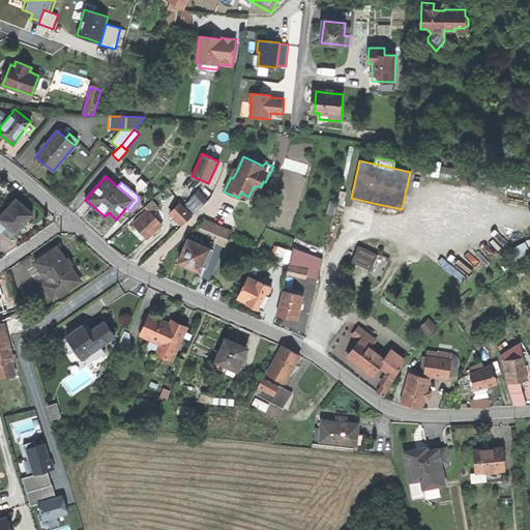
[(192,198),(201,208),(207,202),(198,192),(192,198)]
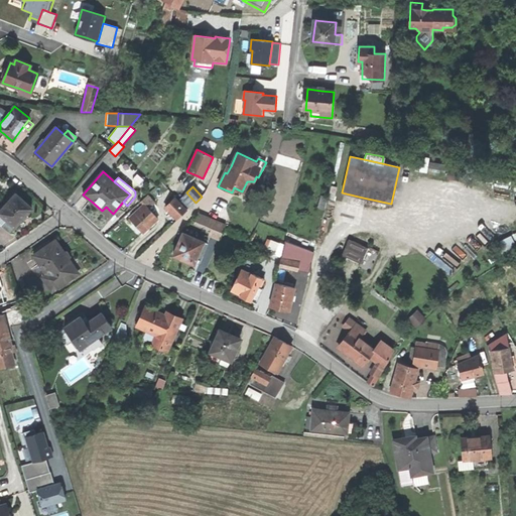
[(15,194),(0,211),(0,214),(7,221),(3,226),(10,232),(21,220),(22,221),(26,215),(31,208),(24,201),(15,194)]
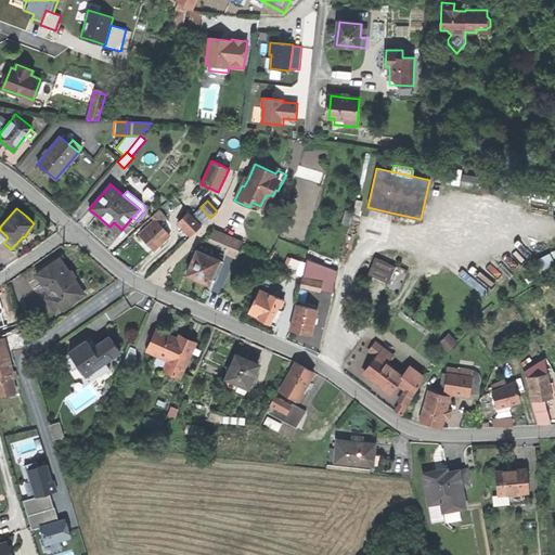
[(152,216),(155,220),(164,229),(170,222),(158,209),(152,216)]
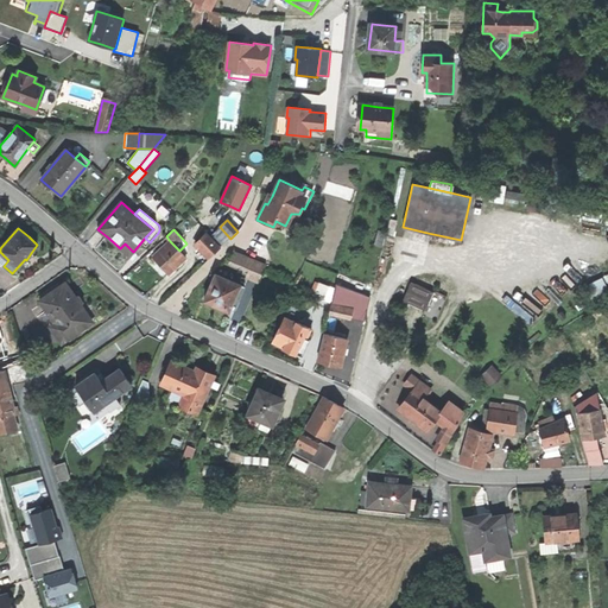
[(195,244),(201,251),(204,253),(209,259),(220,248),(206,234),(195,244)]
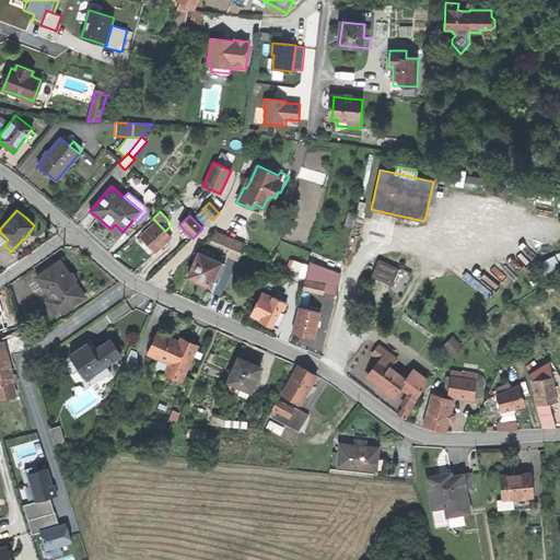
[(165,231),(156,222),(140,236),(148,245),(154,253),(171,237),(165,231)]
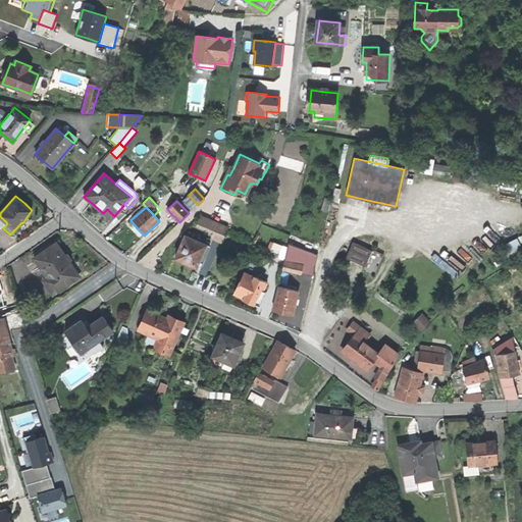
[(111,219),(114,216),(107,209),(103,213),(111,219)]
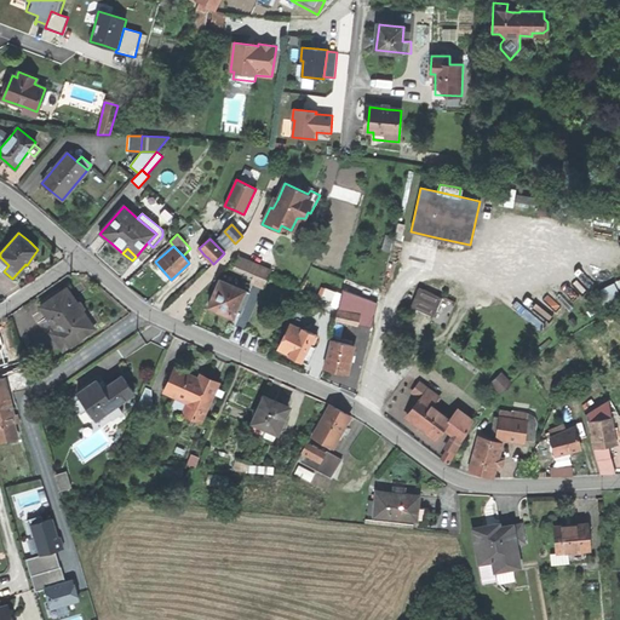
[(257,275),(260,267),(239,257),(234,265),(247,271),(257,275)]
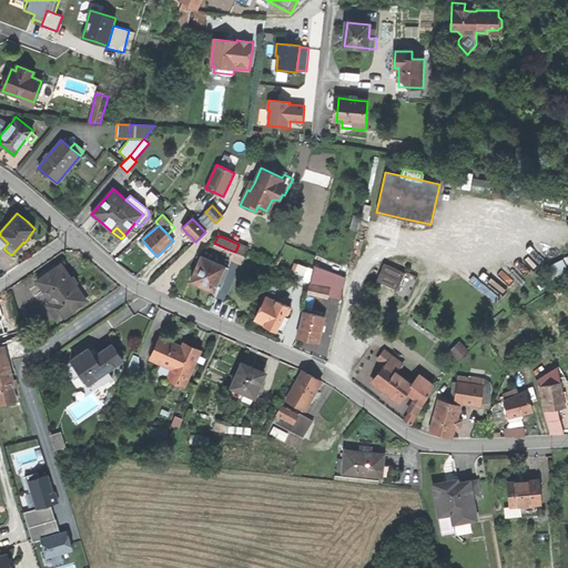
[(226,249),(214,243),(212,242),(199,255),(201,256),(223,265),(226,260),(224,256),(226,249)]
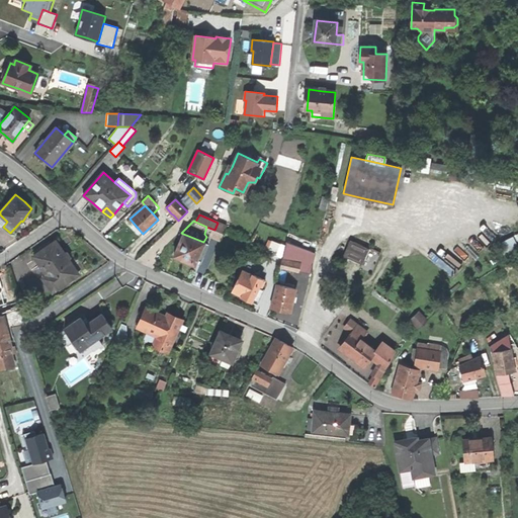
[(226,227),(218,223),(214,230),(211,236),(220,240),(226,227)]
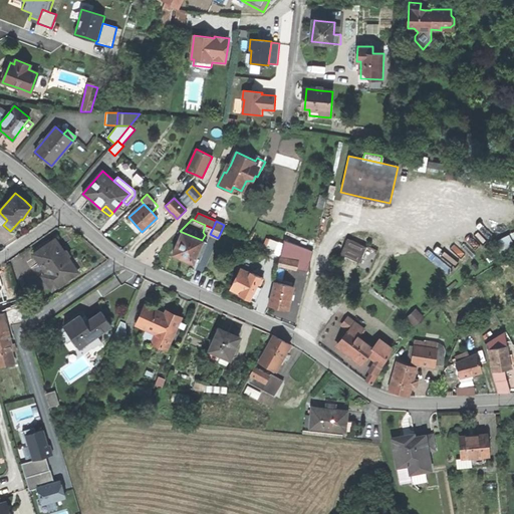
[(203,241),(202,240),(182,232),(173,254),(185,260),(194,263),(195,259),(203,241)]
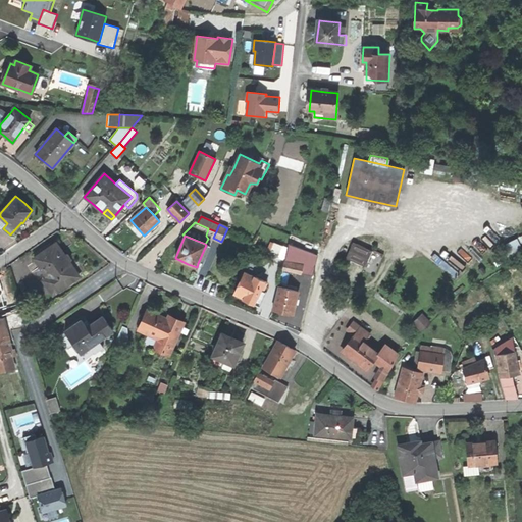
[(347,256),(367,266),(375,249),(355,240),(347,256)]
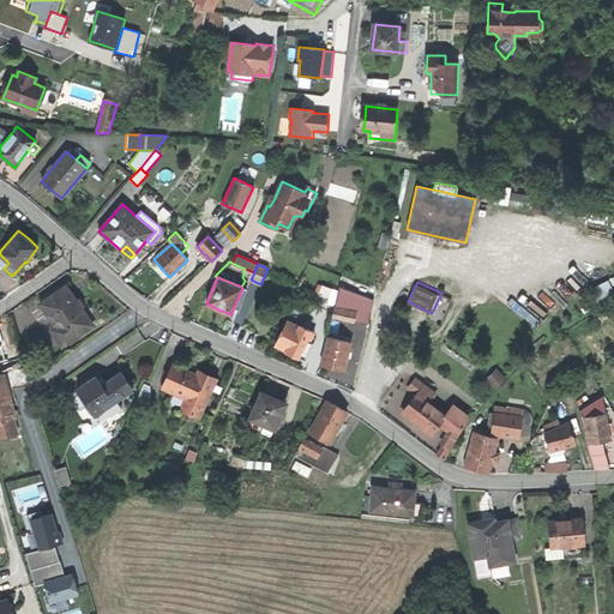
[(313,298),(317,299),(323,286),(318,283),(313,298)]
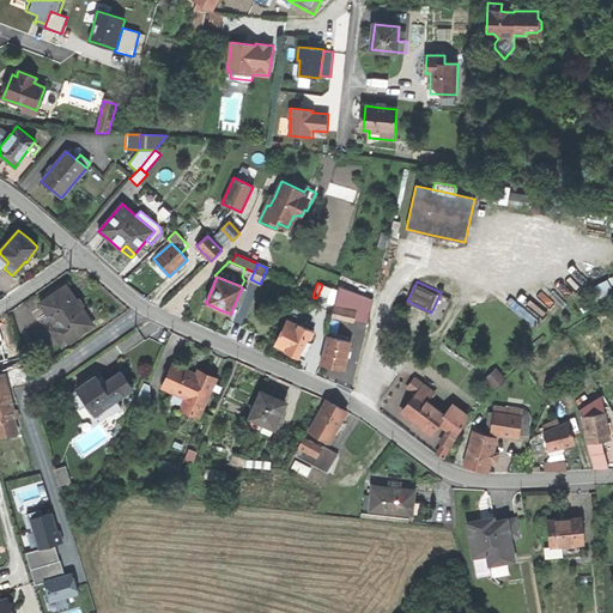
[(66,285),(41,303),(55,326),(50,329),(62,346),(93,325),(82,308),(84,304),(82,301),(80,298),(74,298),(66,285)]
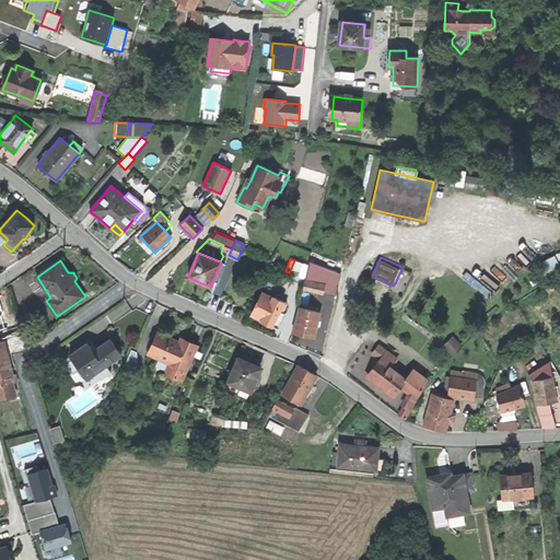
[(289,272),(299,277),(304,264),(294,260),(289,272)]
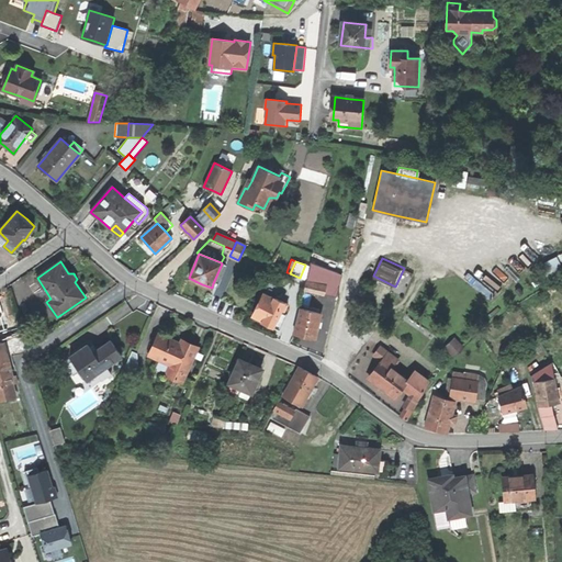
[(222,263),(213,283),(217,285),(226,265),(222,263)]
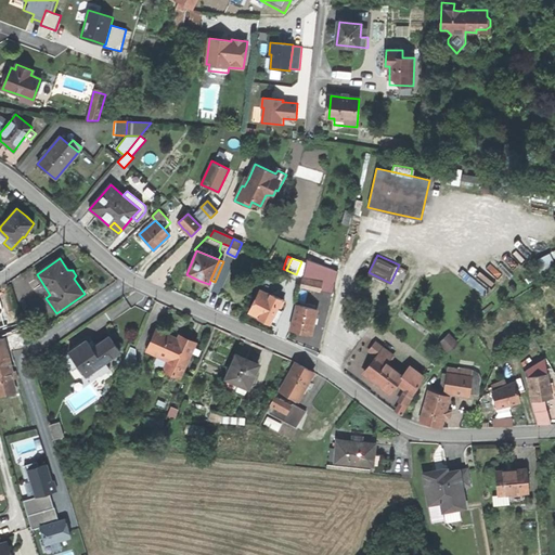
[(305,262),(301,261),(296,274),(302,276),(305,262)]
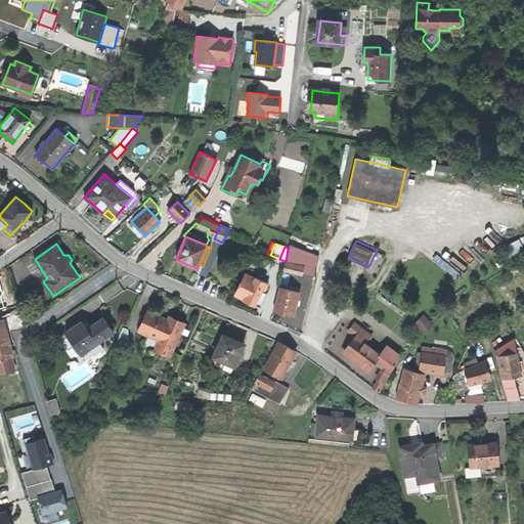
[(285,270),(301,274),(303,266),(286,261),(285,270)]
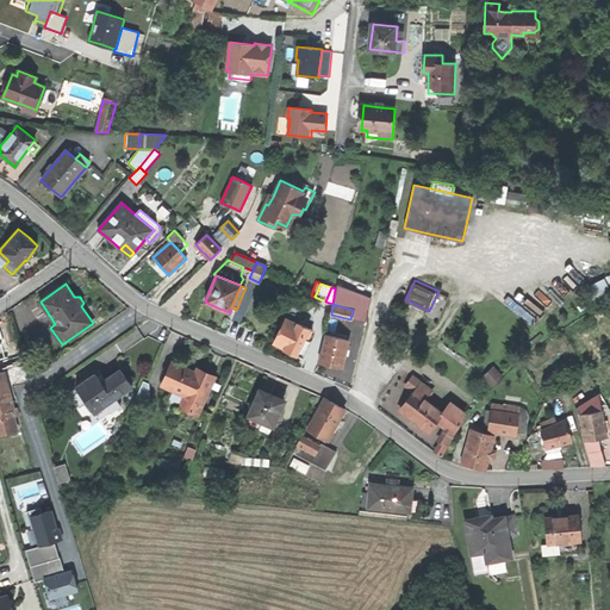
[(288,313),(285,319),(294,324),(294,322),(299,324),(303,317),(299,316),(298,318),(288,313)]
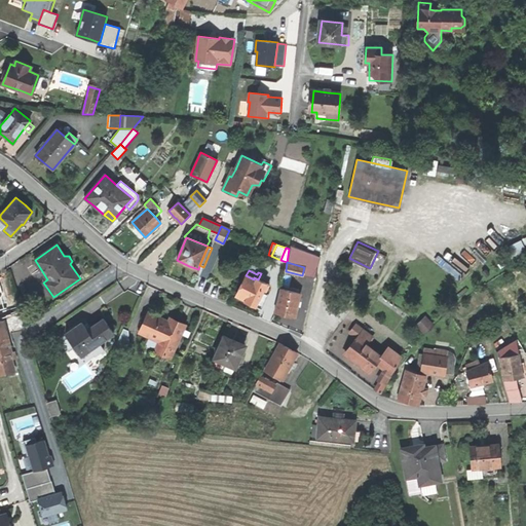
[(251,304),(255,306),(261,295),(262,292),(265,293),(269,285),(258,279),(254,277),(254,279),(246,275),(236,295),(246,300),(245,301),(251,304)]
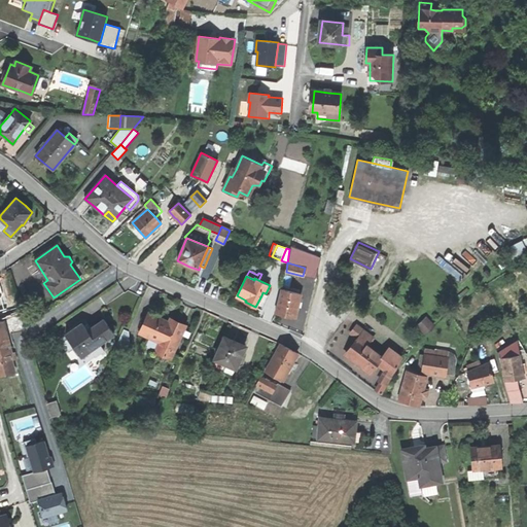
[(286,316),(294,318),(297,308),(299,304),(301,294),(281,289),(276,313),(286,316)]
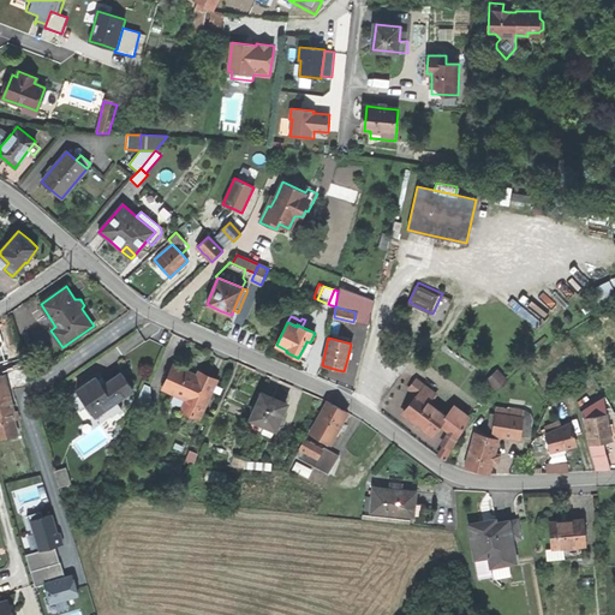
[(312,348),(305,345),(298,358),(306,362),(312,348)]
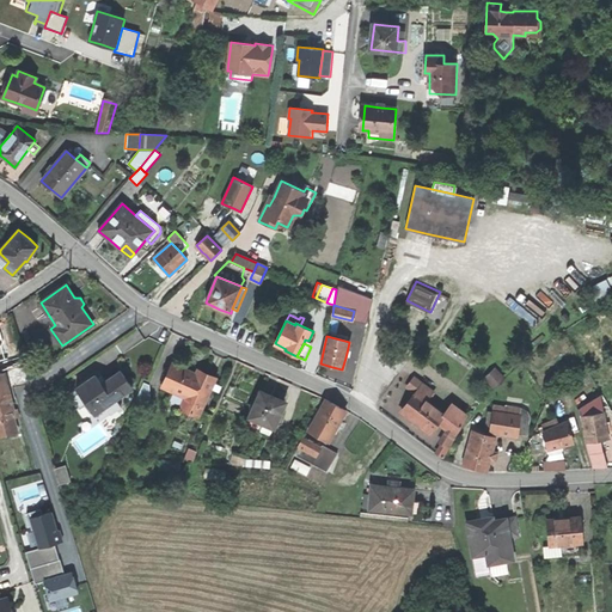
[(0,367),(1,373),(5,386),(26,380),(20,356),(0,361),(0,367)]
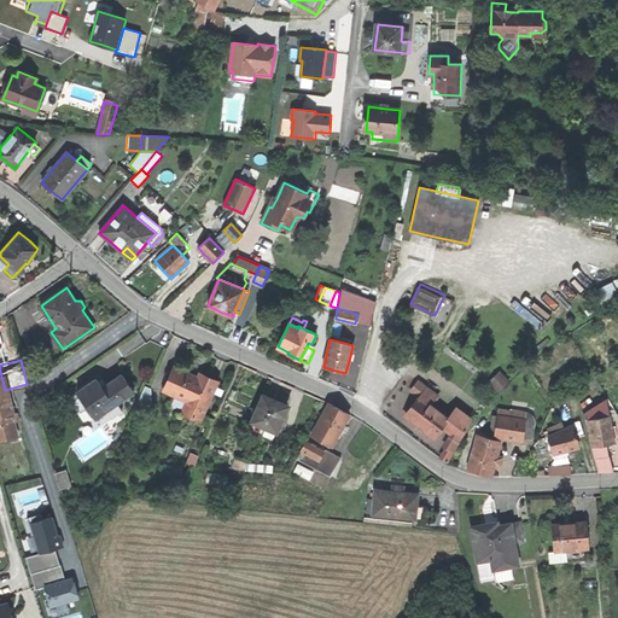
[(174,367),(164,390),(187,401),(182,413),(200,420),(219,382),(208,377),(207,382),(198,377),(174,367)]
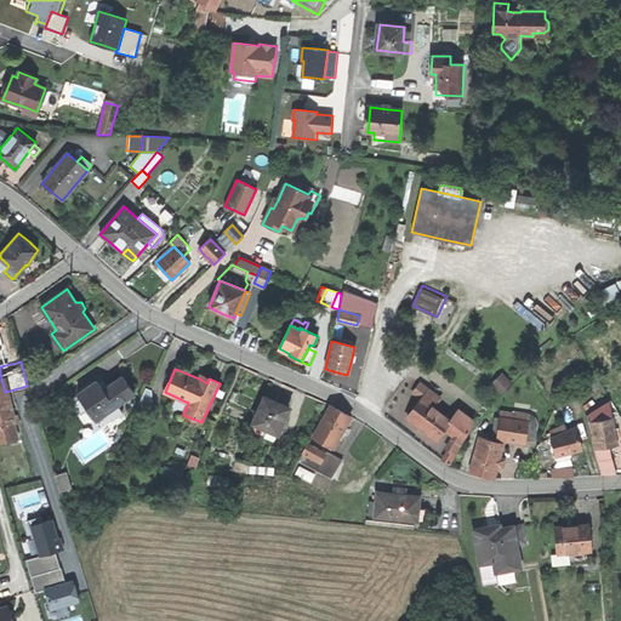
[(491,385),(501,394),(513,383),(503,374),(491,385)]
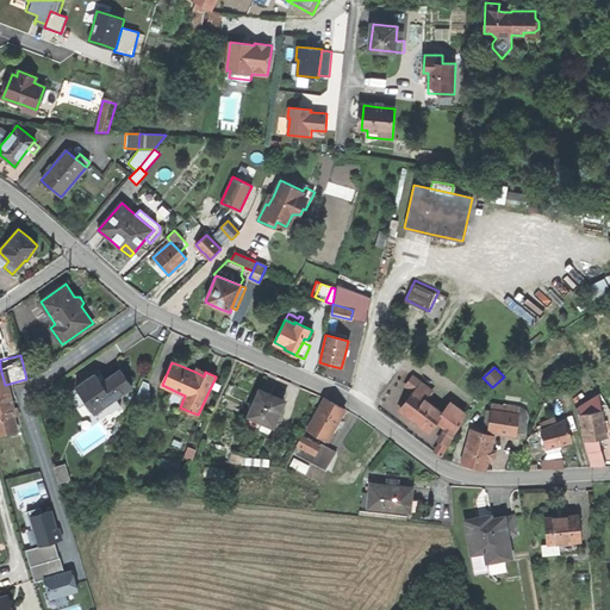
[(101,384),(95,374),(76,388),(93,412),(116,397),(131,386),(120,371),(111,378),(101,384)]
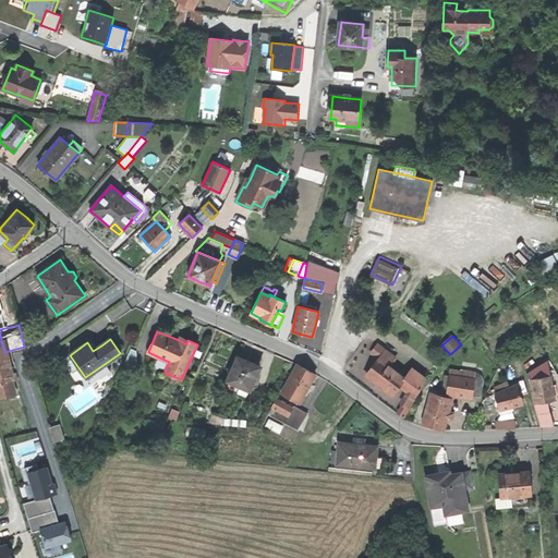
[(4,352),(1,340),(0,340),(0,398),(16,393),(9,366),(4,352)]
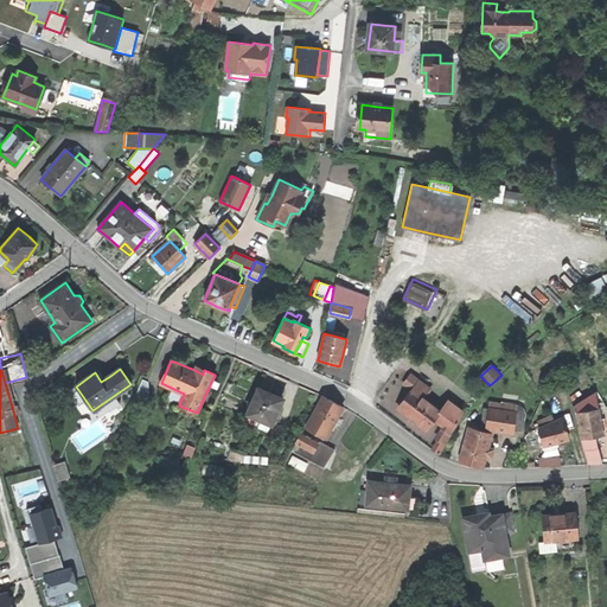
[(404,385),(411,390),(422,398),(429,389),(411,376),(404,385)]
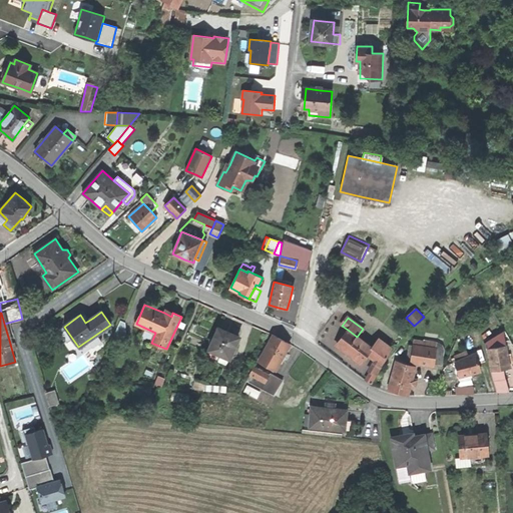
[(99,337),(97,334),(78,347),(64,327),(60,329),(60,332),(62,336),(65,339),(69,342),(71,341),(77,351),(89,343),(90,344),(93,343),(96,341),(99,337)]
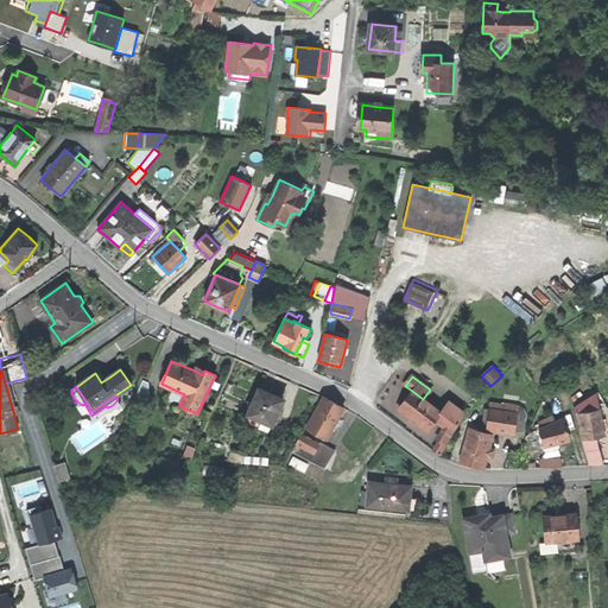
[(259,390),(248,413),(259,418),(272,424),(283,399),(272,394),(259,390)]
